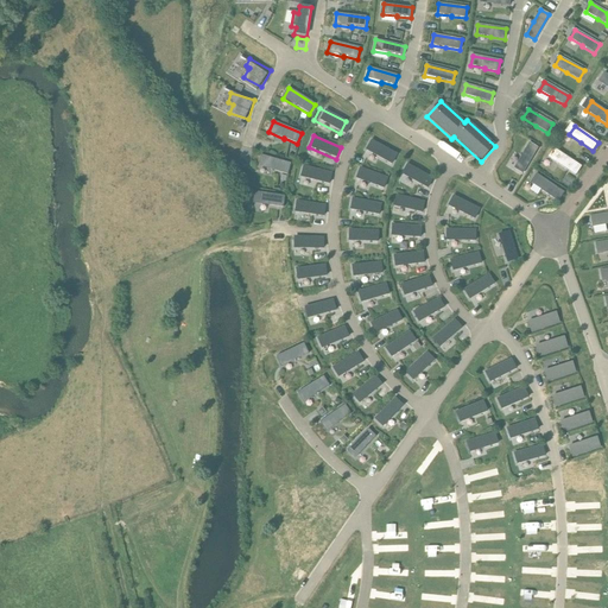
[(397,156),(366,138),(359,151),(390,169),(397,156)]
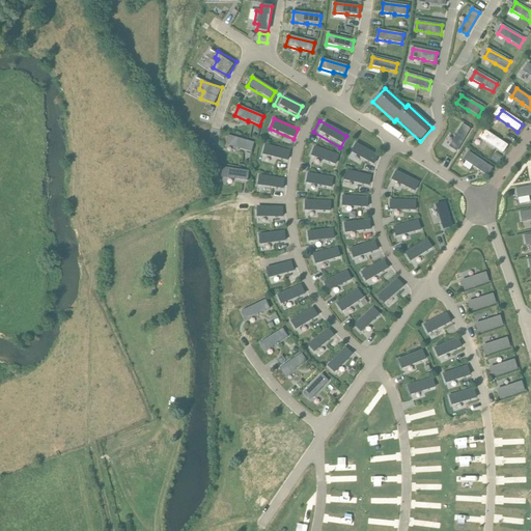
[(457,150),(470,129),(462,124),(455,135),(449,146),(457,150)]
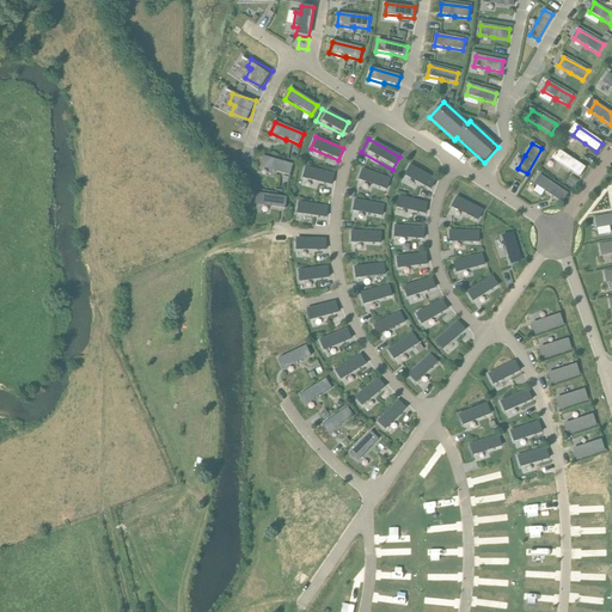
[(568,169),(580,177),(586,169),(562,152),(556,160),(568,169)]
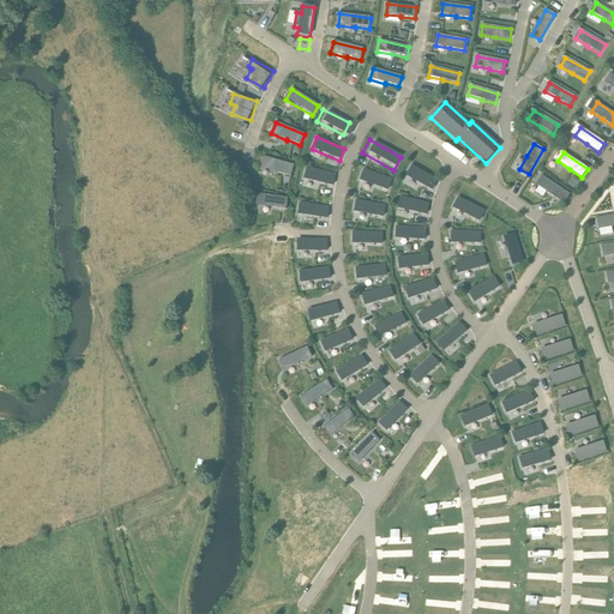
[(294,166),(264,157),(260,168),(277,173),(290,176),(294,166)]
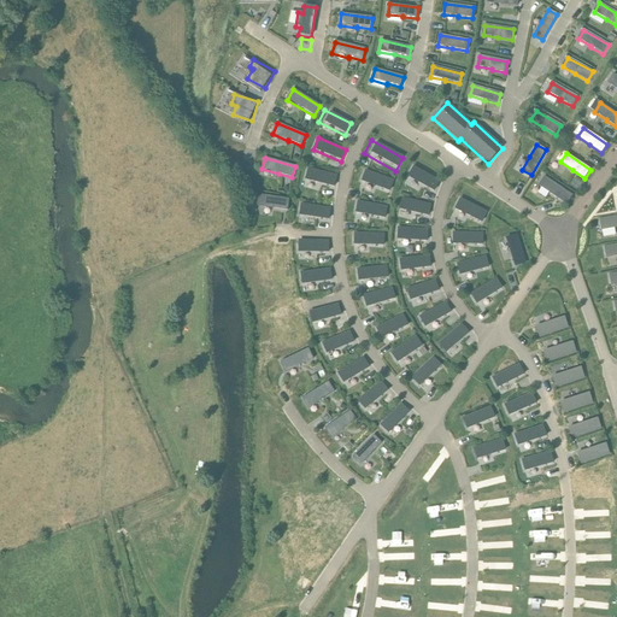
[(440,181),(413,166),(407,177),(434,192),(440,181)]
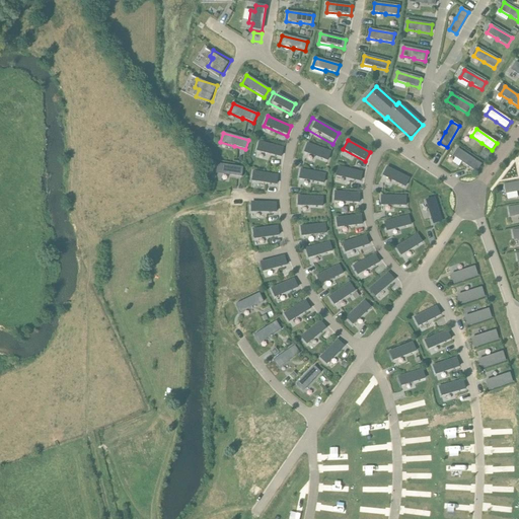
[(281,158),(284,148),(260,142),(256,152),(281,158)]
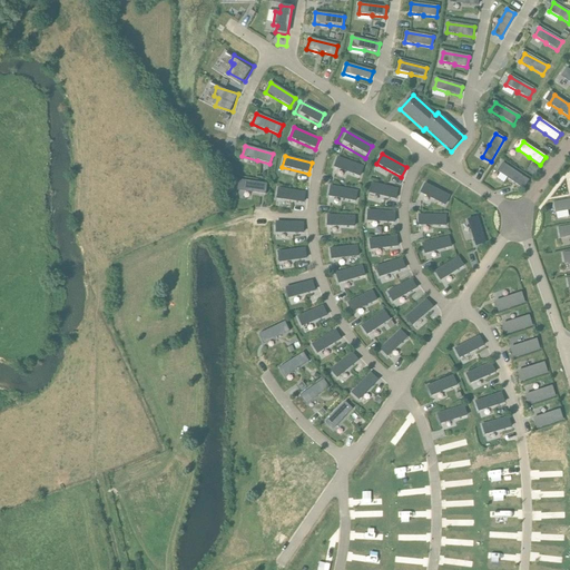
[(362,169),(334,158),(331,172),(357,180),(362,169)]
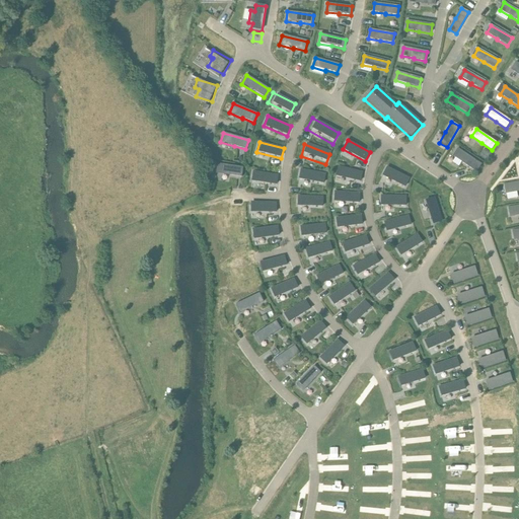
[(466,165),(476,172),(482,164),(461,151),(456,158),(466,165)]
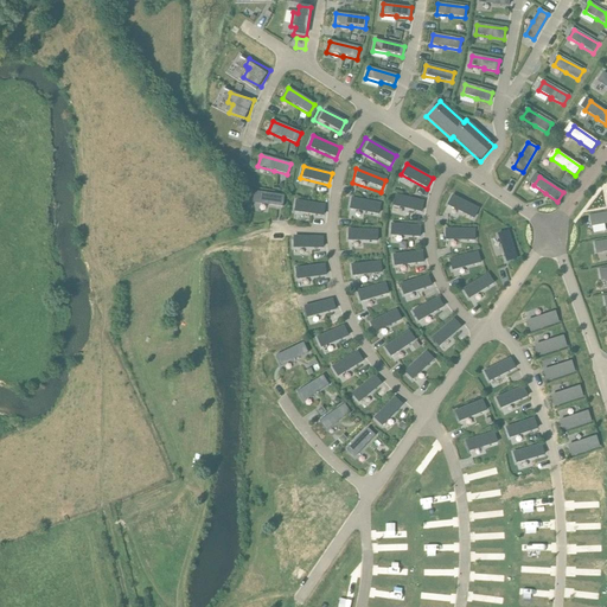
[(283,208),(285,196),(254,192),(253,204),(269,206),(269,205),(283,208)]
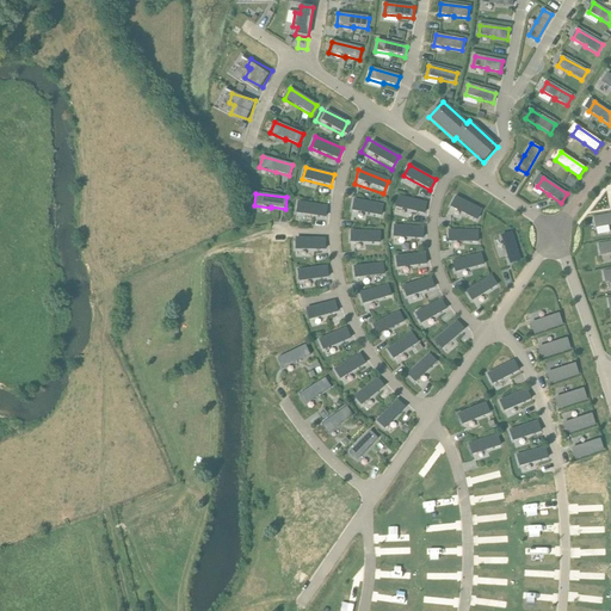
[(486,210),(455,195),(446,209),(477,226),(485,211),(486,210)]
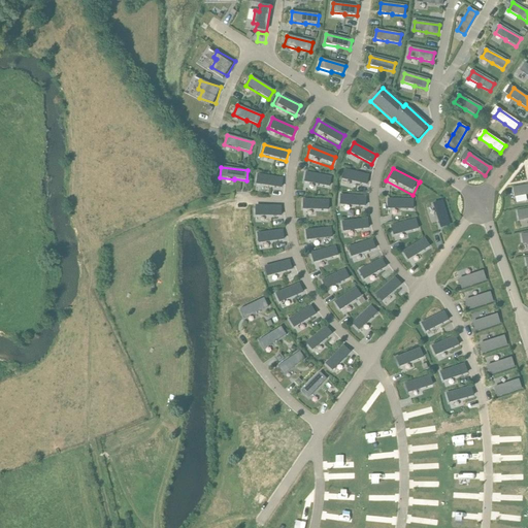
[(367,186),(369,175),(343,169),(341,179),(367,186)]
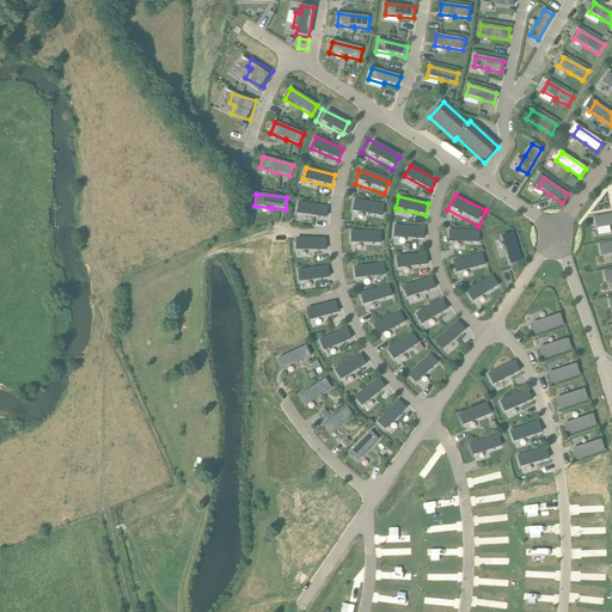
[(383,208),(350,201),(346,218),(380,222),(383,208)]
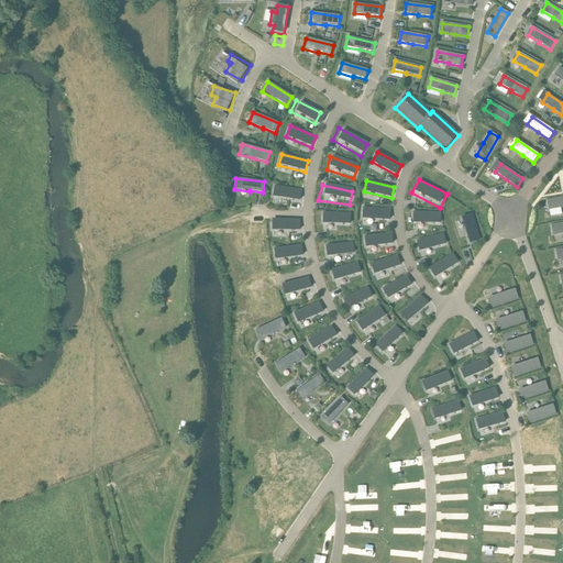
[(300,201),(302,190),(275,186),(273,197),(300,201)]
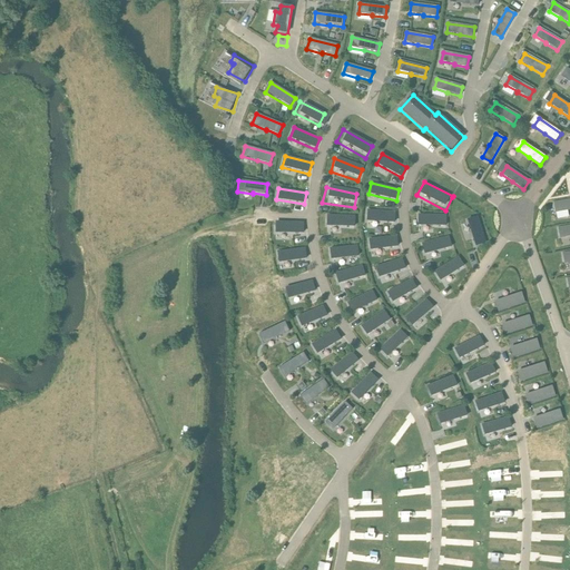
[(569,210),(569,200),(554,203),(556,213),(569,210)]
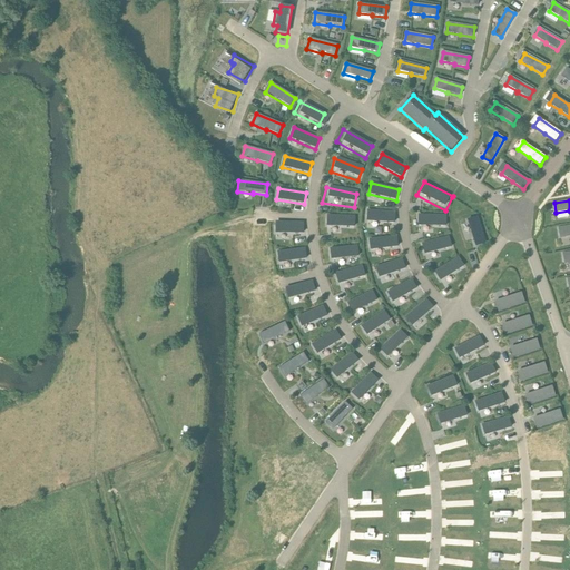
[(394,210),(363,212),(363,225),(394,225),(394,210)]
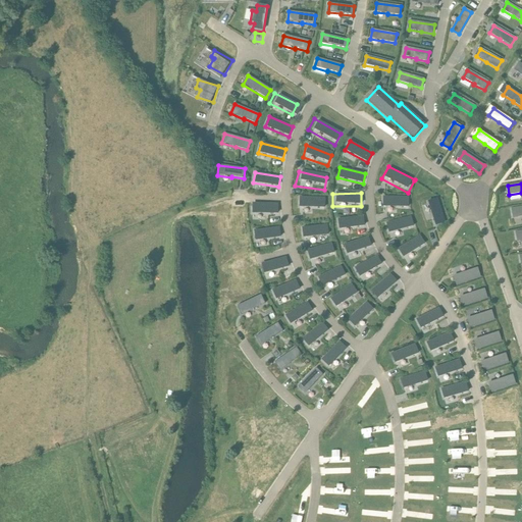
[(409,207),(409,198),(383,197),(383,207),(409,207)]
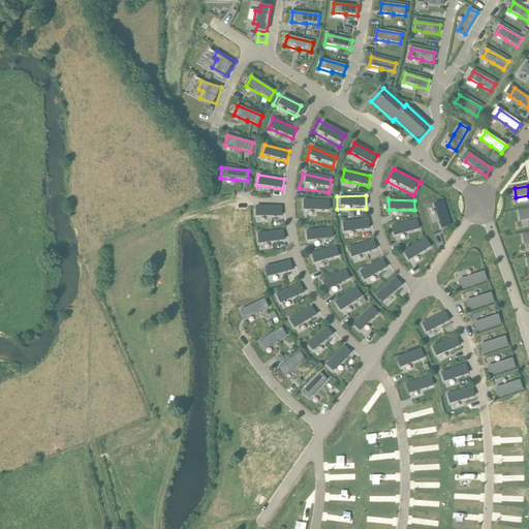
[(330,203),(297,201),(297,216),(331,216),(330,203)]
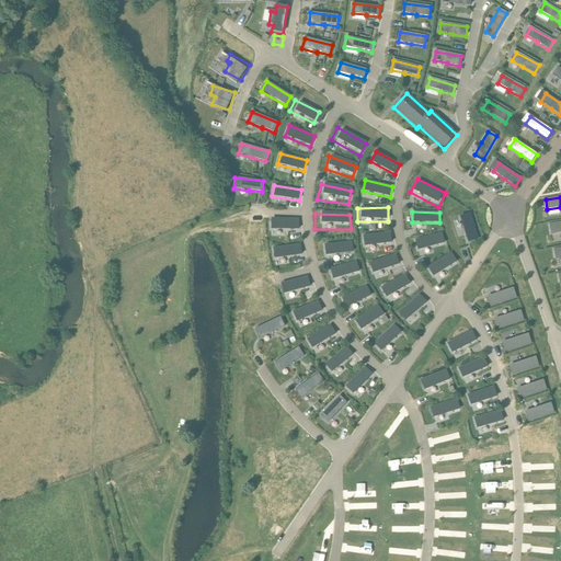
[(460,218),(469,243),(478,240),(470,215),(460,218)]
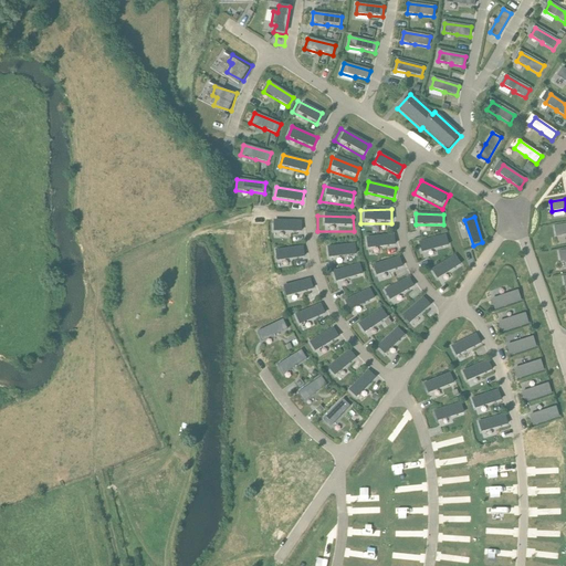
[(302,232),(302,221),(274,221),(274,232),(287,232),(287,231),(302,232)]
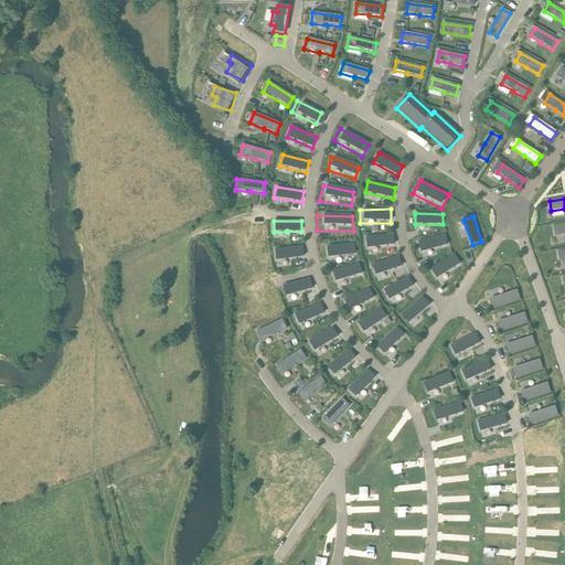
[(555,236),(564,234),(564,224),(554,226),(555,236)]
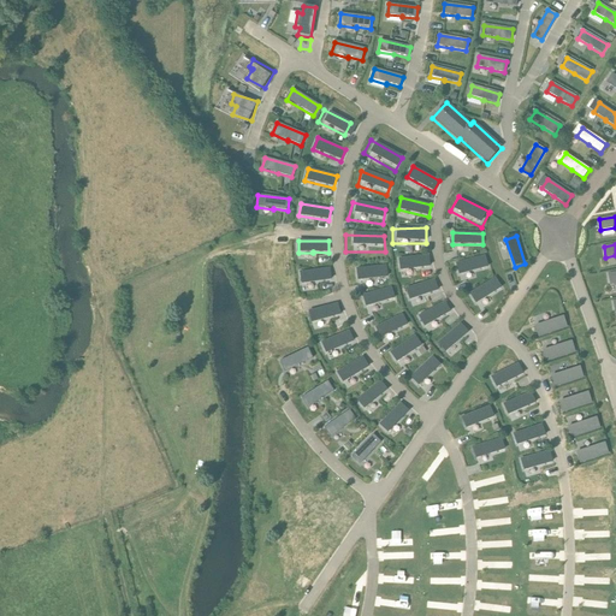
[(425,255),(394,258),(396,273),(427,266),(425,255)]
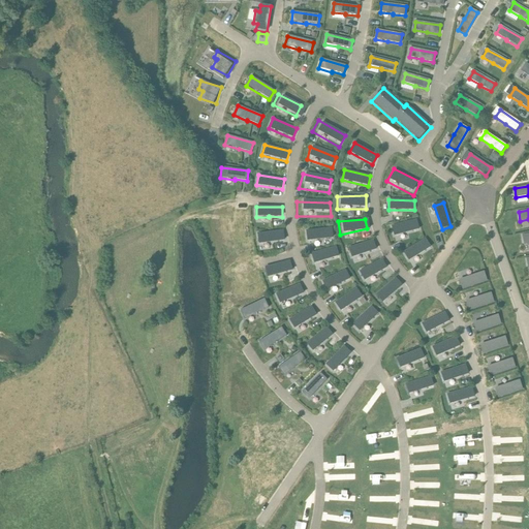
[(419,229),(416,219),(392,226),(394,237),(419,229)]
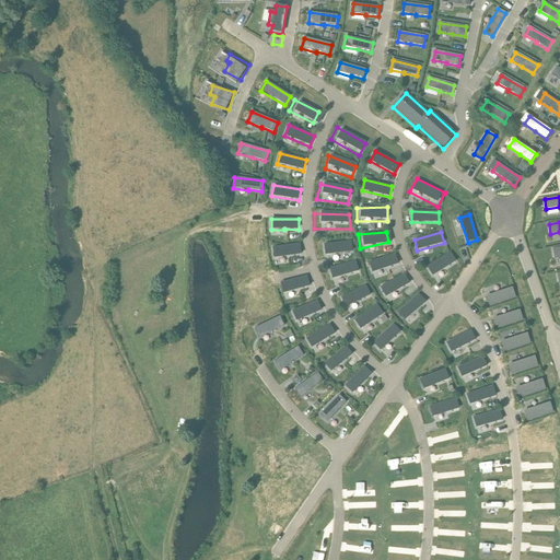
[(352,253),(351,242),(324,244),(325,255),(352,253)]
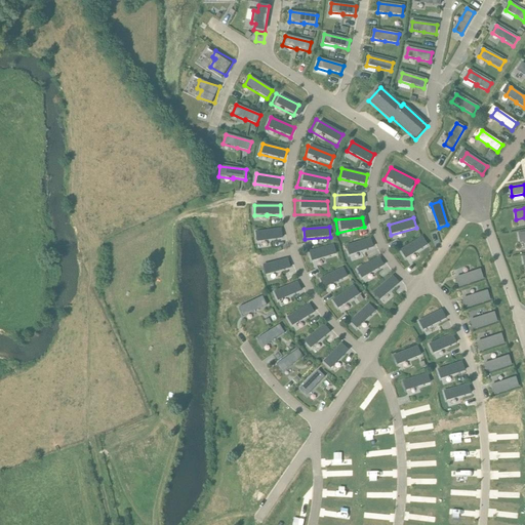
[(283,239),(281,229),(255,232),(257,242),(283,239)]
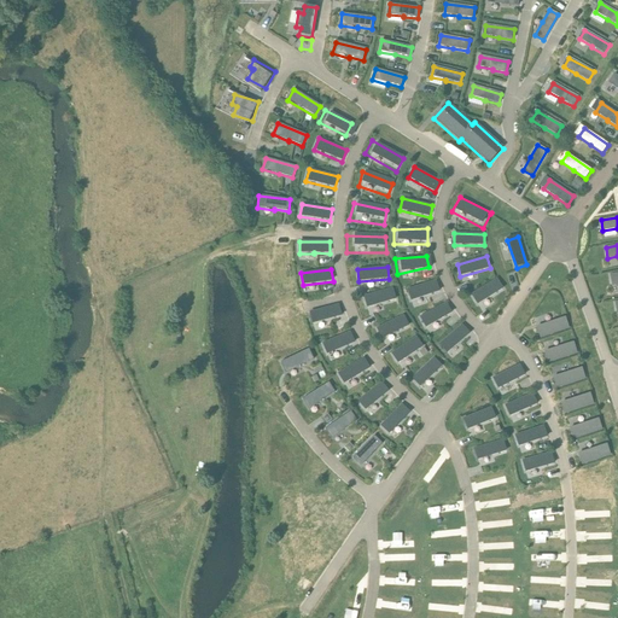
[(478,305),(503,289),(497,279),(471,295),(478,305)]
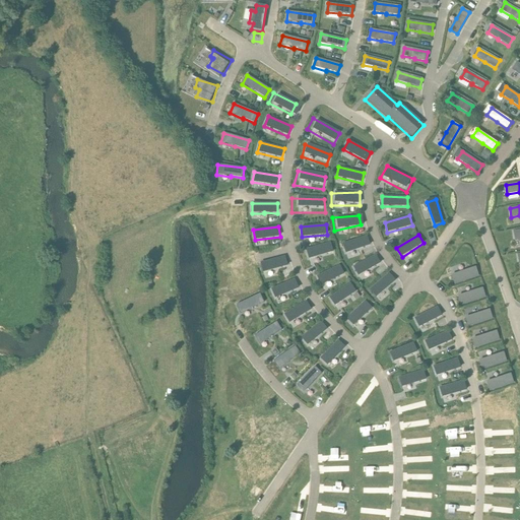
[(371,246),(367,236),(342,244),(346,254),(371,246)]
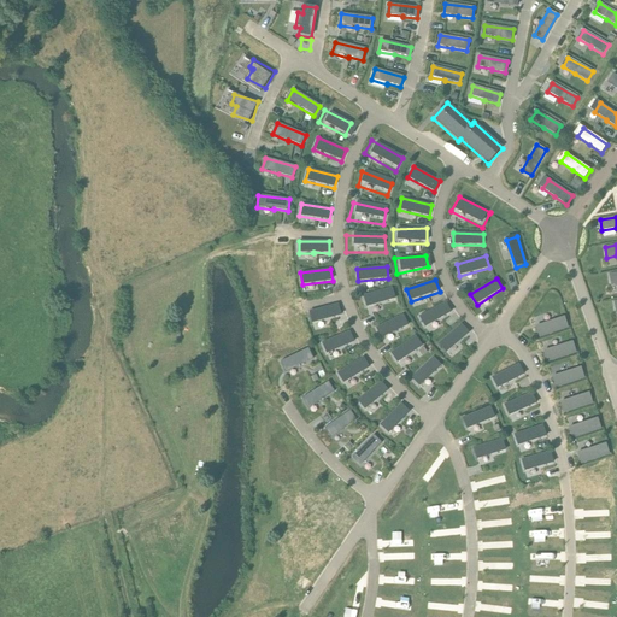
[(395,299),(392,288),(363,297),(366,307),(395,299)]
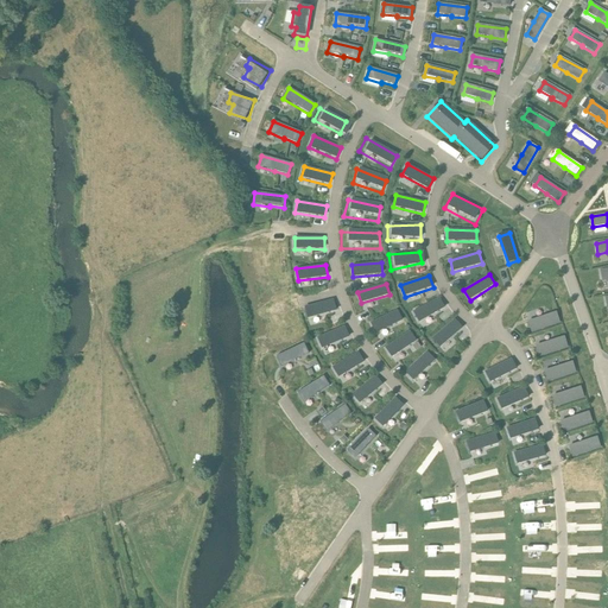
[(438,295),(409,308),(416,324),(445,311),(438,295)]
